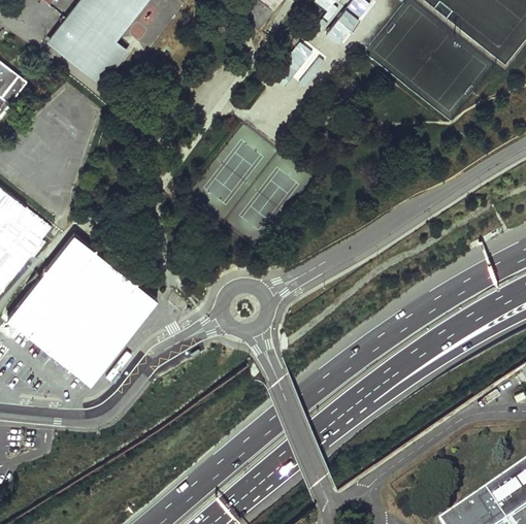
[(91,0),(71,26),(66,22),(62,27),(68,31),(54,50),(99,83),(105,88),(118,72),(110,67),(122,53),(112,45),(146,0),(91,0)]
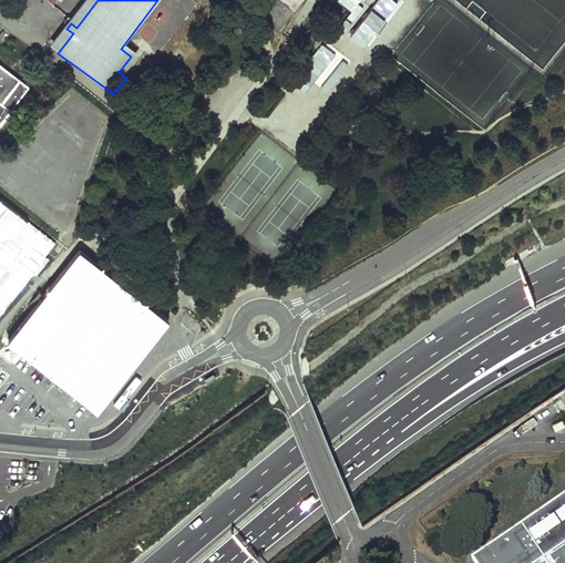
[(279,0),(296,13),(306,0),(279,0)]
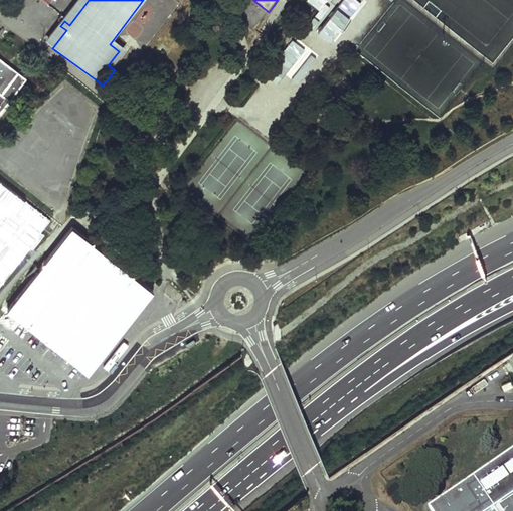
[(324,16),(330,9),(326,6),(331,0),(309,0),(307,3),(324,16)]
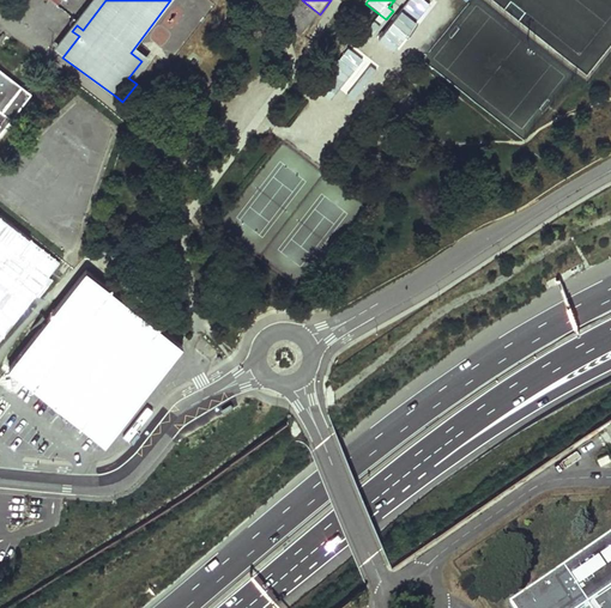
[(301,1),(284,22),(284,23),(301,37),(319,16),(301,1)]
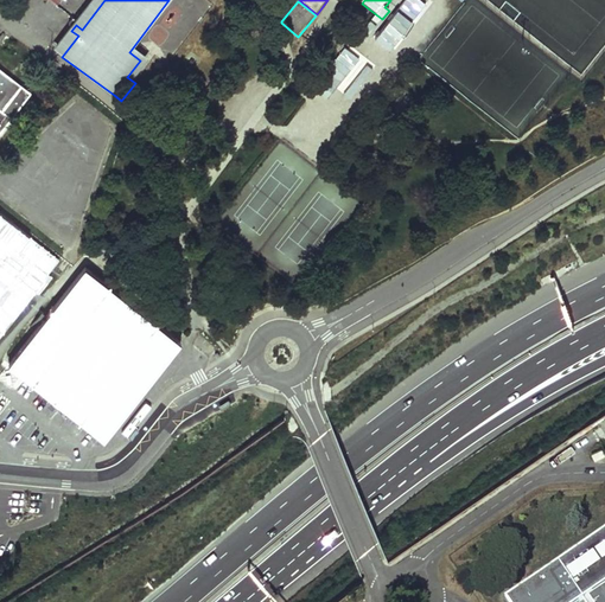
[(147,66),(140,61),(127,77),(135,83),(147,66)]
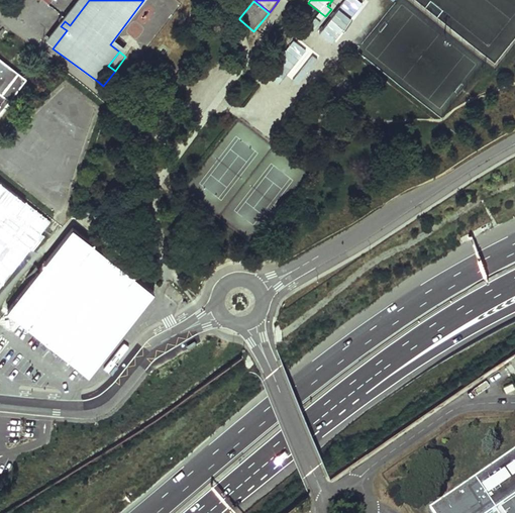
[(0,62),(0,69),(18,83),(21,79),(0,62)]
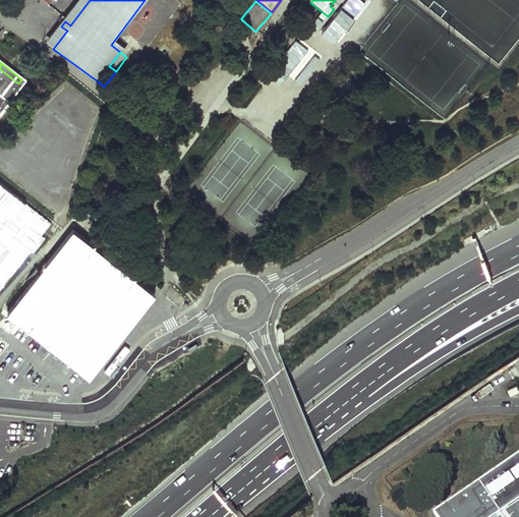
[(0,124),(14,107),(5,100),(18,83),(0,69),(0,124)]
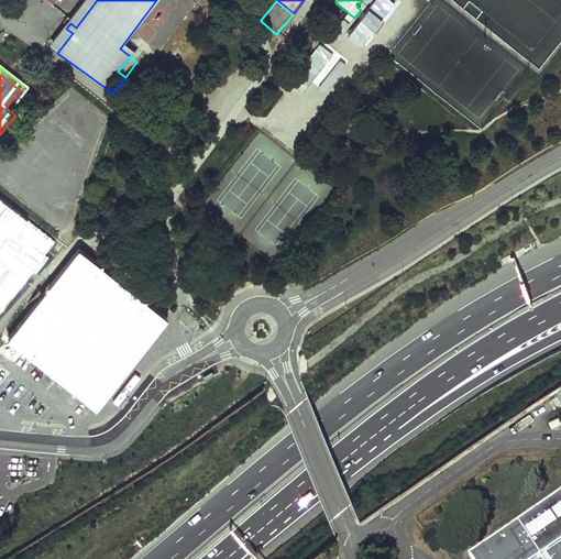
[(79,253),(9,342),(98,412),(167,322),(79,253)]
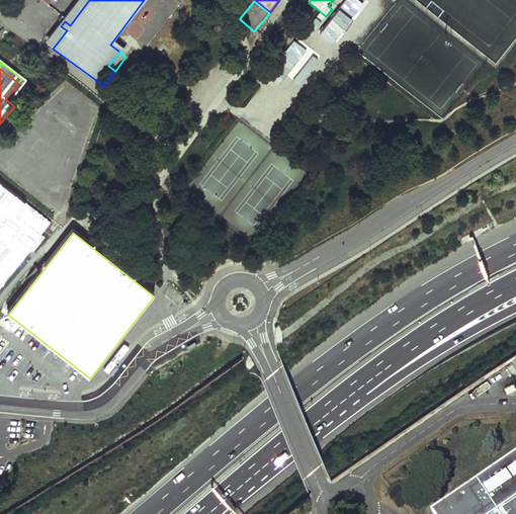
[(515,459),(438,513),(515,513),(515,459)]
